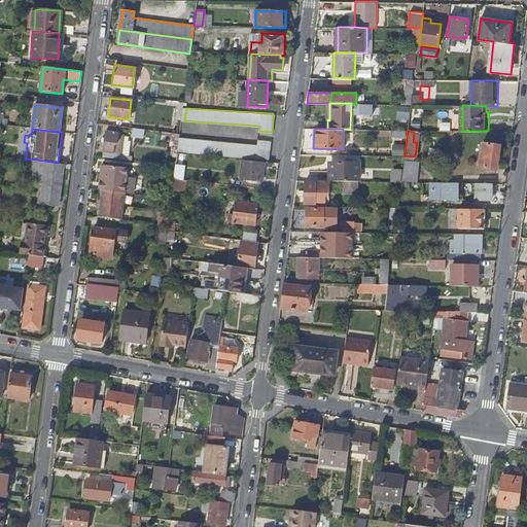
[(103,156),(131,160),(131,154),(123,153),(125,137),(116,136),(116,133),(106,132),(103,156)]
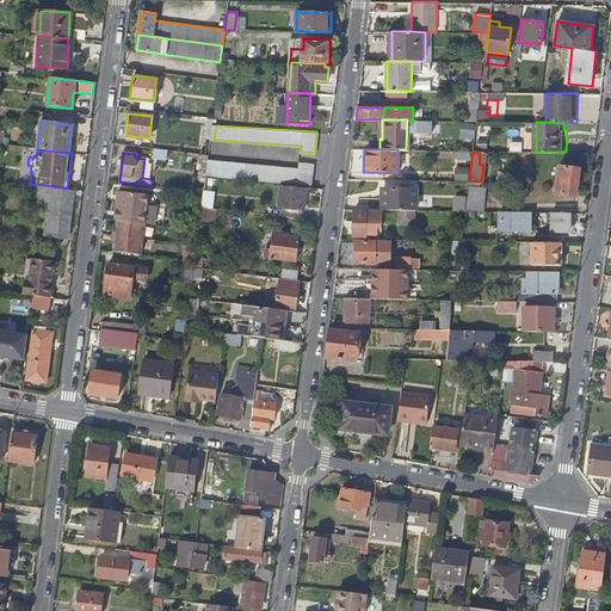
[(207,164),(204,177),(312,185),(314,162),(298,161),(298,168),(207,161),(207,164)]
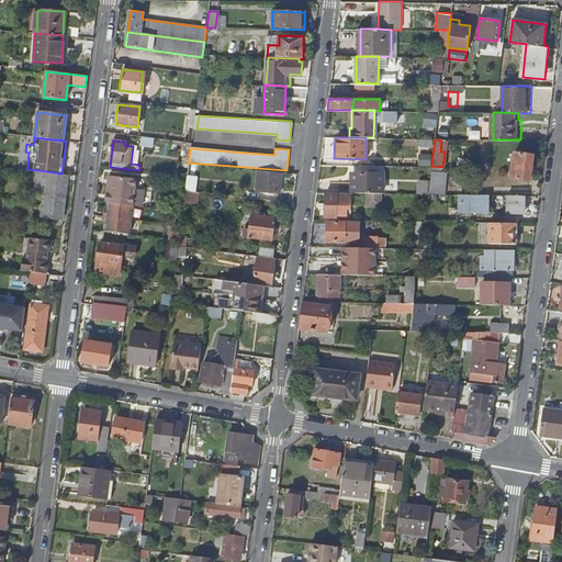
[(534,155),(515,152),(510,177),(529,180),(534,155)]
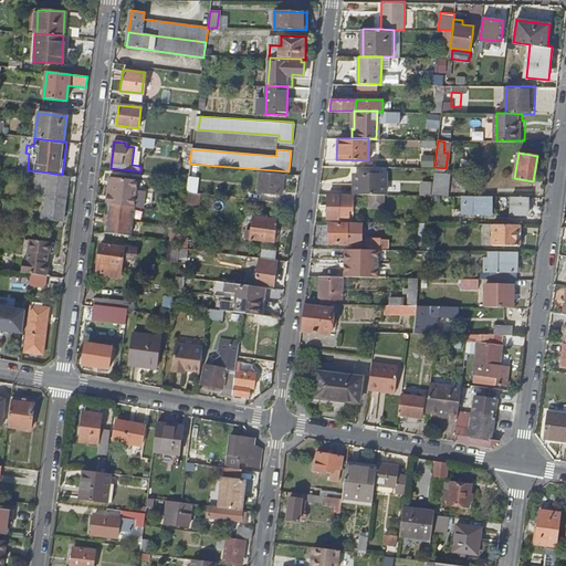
[(62,175),(39,171),(35,195),(45,196),(42,219),(61,221),(67,176),(62,175)]
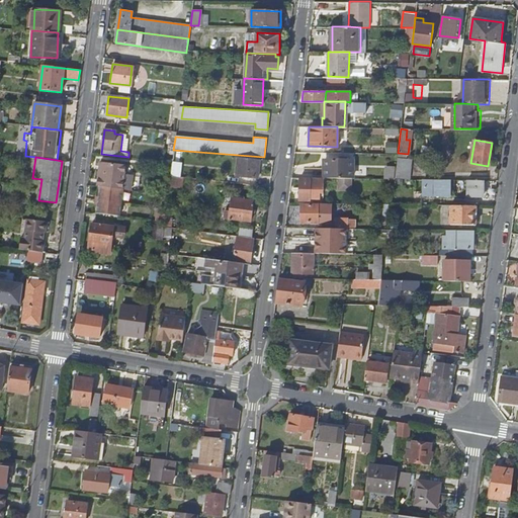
[(260,160),(238,157),(236,175),(258,178),(260,160)]
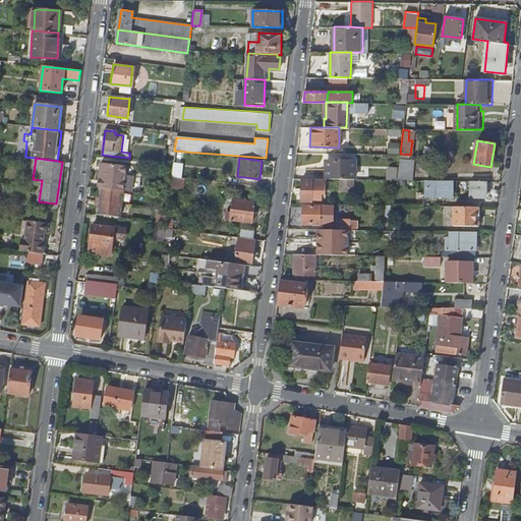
[(415,160),(400,159),(399,177),(414,178),(415,160)]
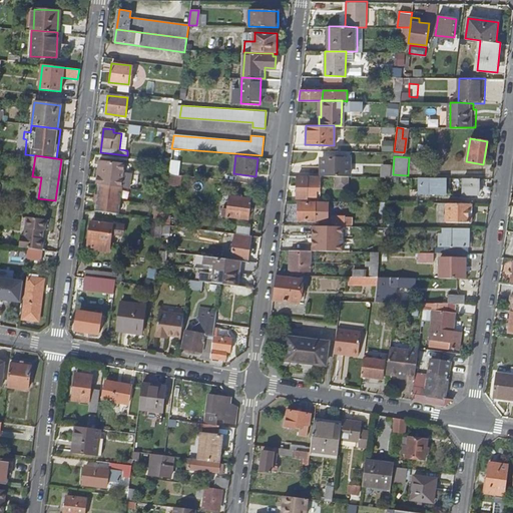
[(327,175),(337,175),(348,175),(348,157),(327,157),(327,175)]
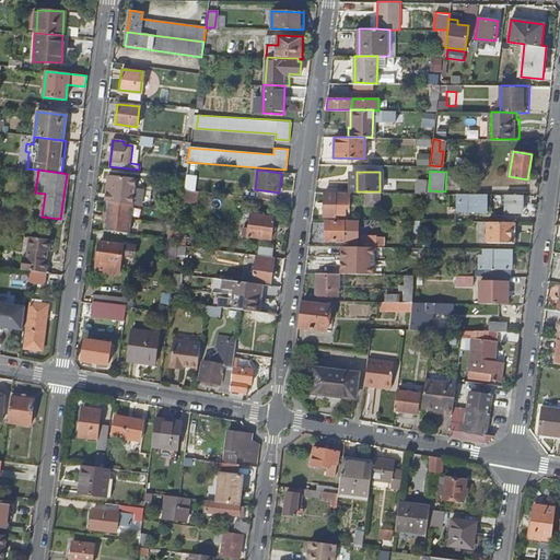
[(108,200),(125,202),(132,203),(133,203),(136,186),(127,185),(128,177),(108,174),(105,200),(108,200)]
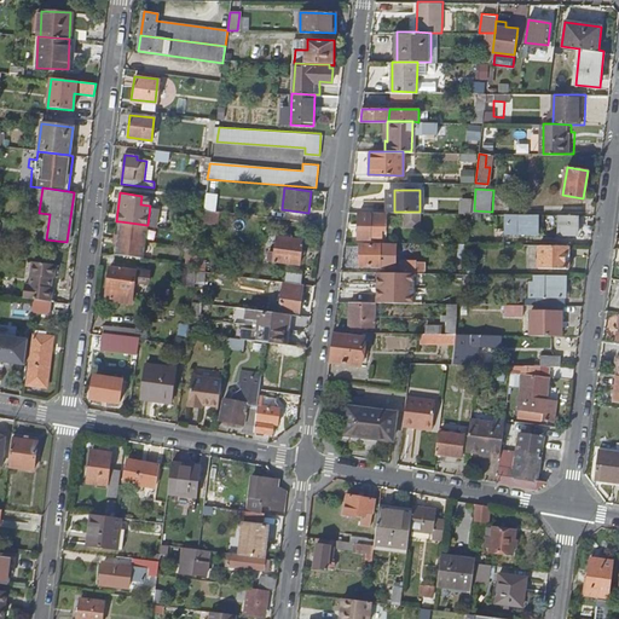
[(204,200),(203,209),(212,210),(213,196),(206,195),(204,200)]
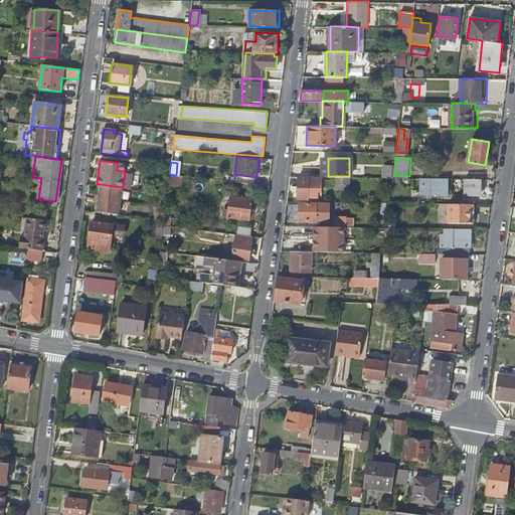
[(391,177),(393,166),(384,166),(382,177),(391,177)]
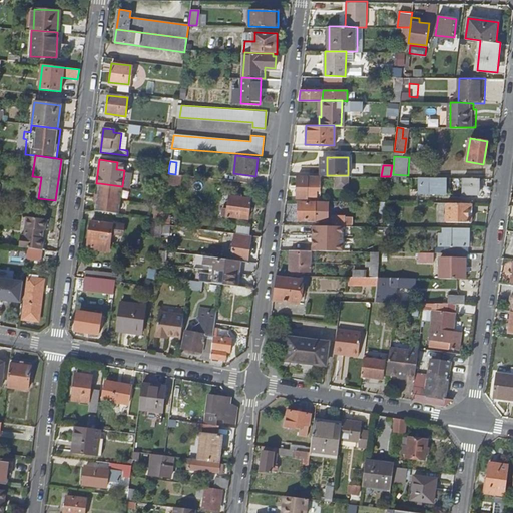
[(175,174),(168,173),(167,183),(174,184),(176,174),(175,174)]
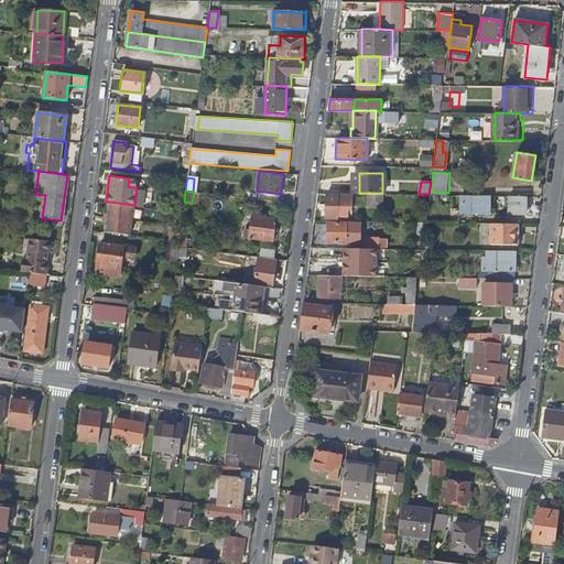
[(355,194),(327,194),(328,216),(340,216),(340,215),(351,215),(351,208),(355,208),(355,194)]
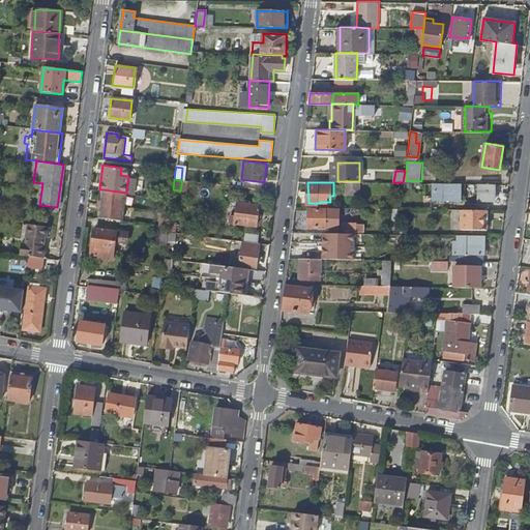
[(461,183),(446,183),(446,200),(461,200),(461,183)]
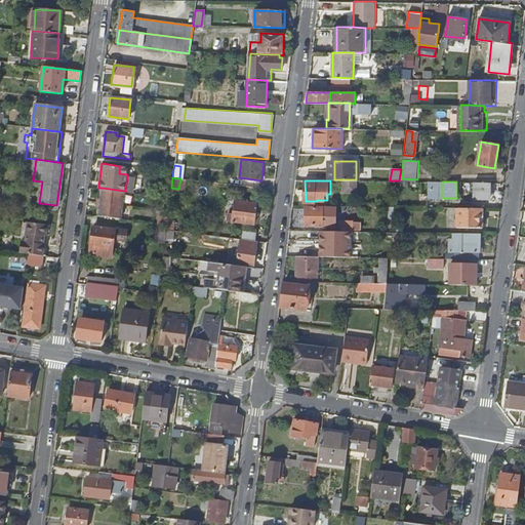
[(490,182),(475,182),(475,199),(490,199),(490,182)]
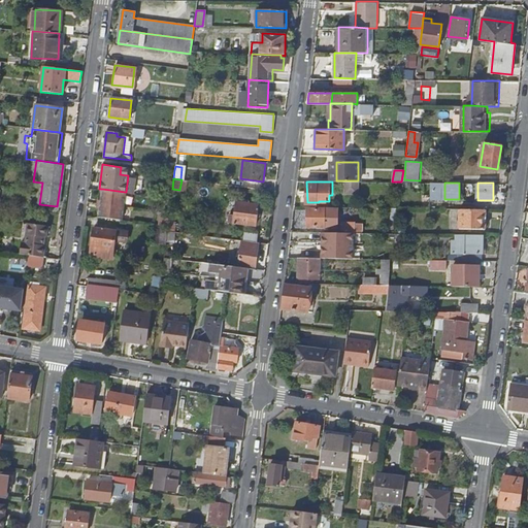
[(118,191),(102,189),(99,216),(122,219),(125,192),(118,191)]
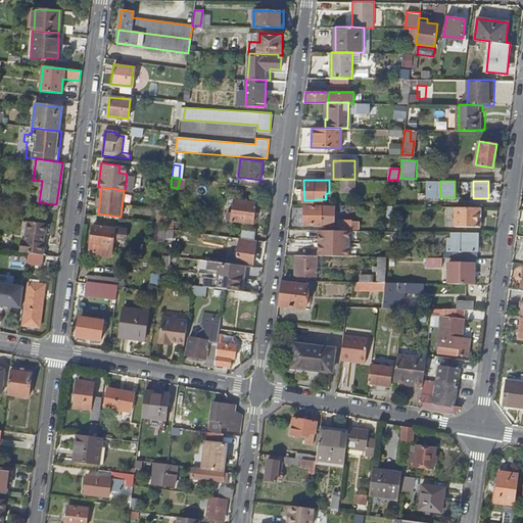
[(255,200),(233,198),(231,219),(252,222),(255,200)]
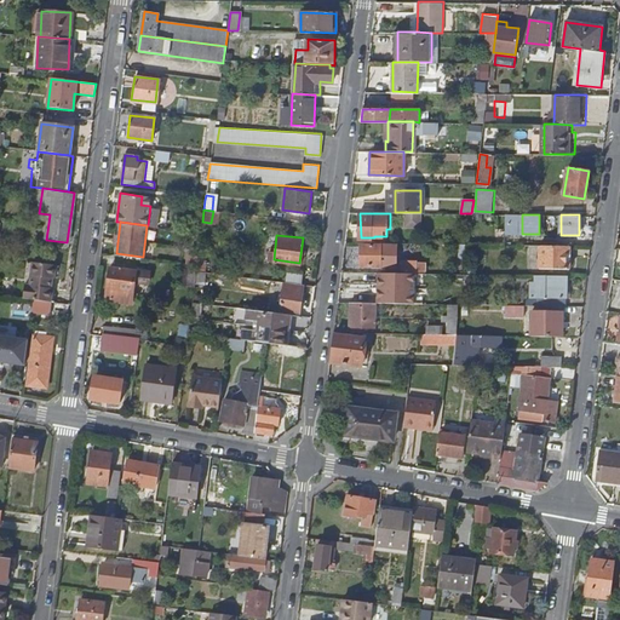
[(458,257),(466,257),(468,244),(459,242),(458,257)]
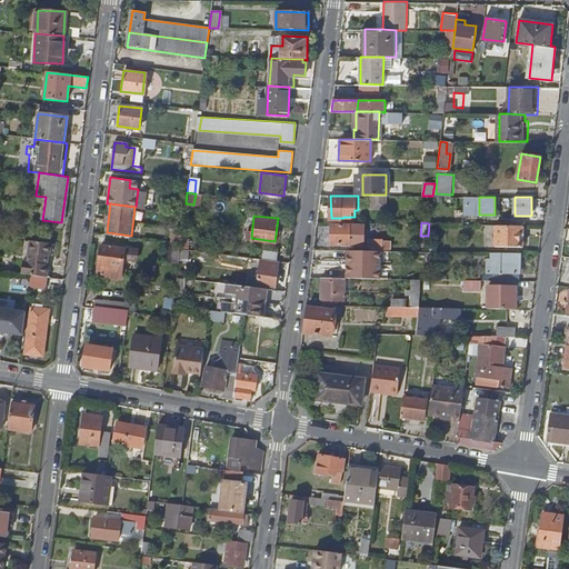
[(331,243),(363,243),(365,223),(331,223),(331,243)]
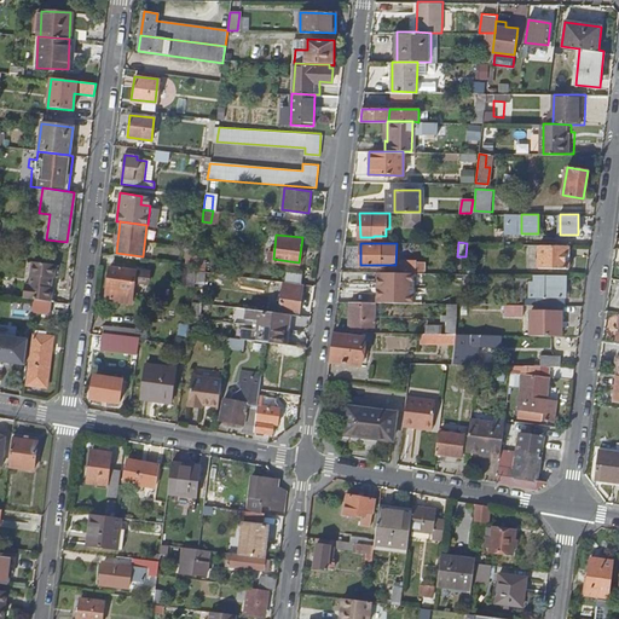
[(573,244),(544,244),(543,244),(542,266),(572,267),(573,244)]
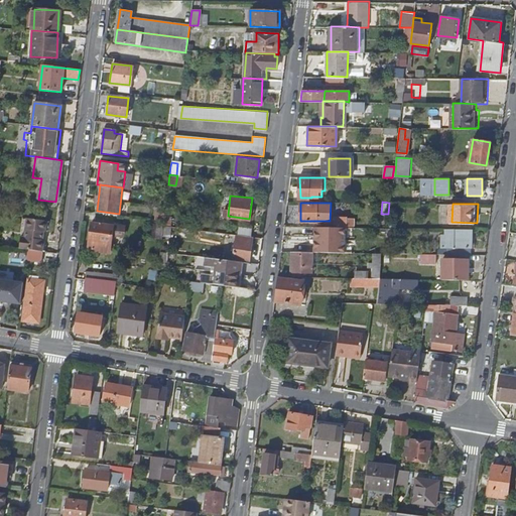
[(17,248),(26,249),(40,251),(42,240),(40,239),(41,231),(43,231),(44,221),(25,218),(22,237),(19,236),(17,248)]
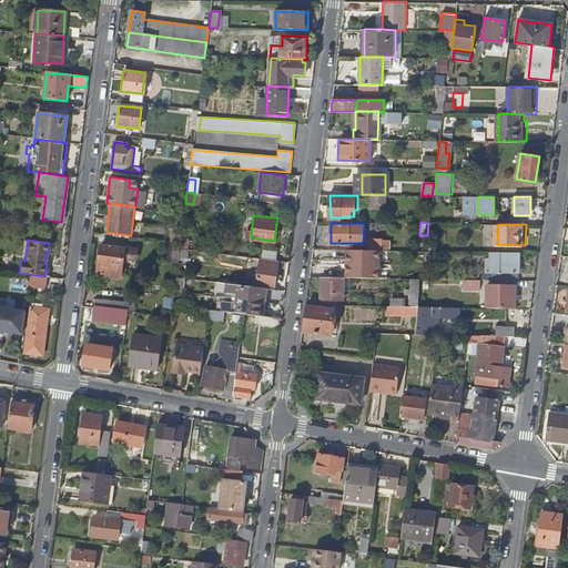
[(102,272),(117,274),(117,267),(121,267),(124,247),(101,244),(99,265),(103,265),(102,272)]
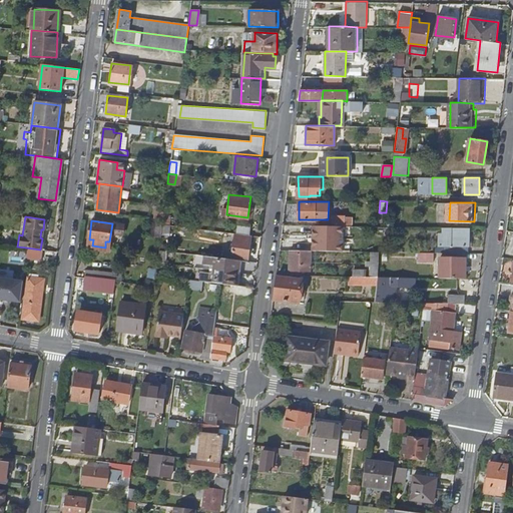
[(161,227),(160,234),(168,235),(169,224),(168,224),(161,223),(161,227)]
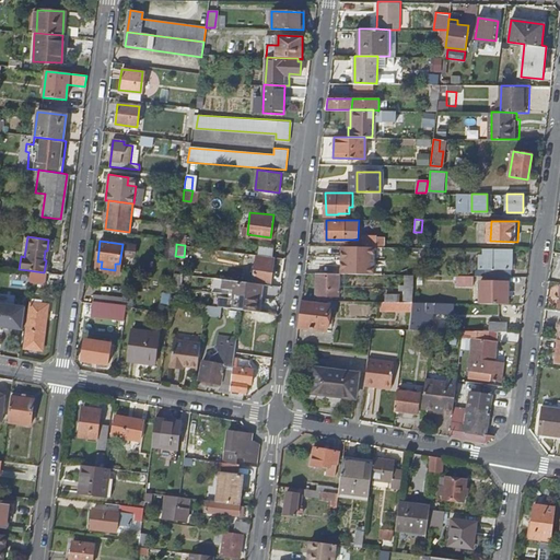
[(258,254),(264,255),(272,256),(273,246),(259,245),(258,254)]
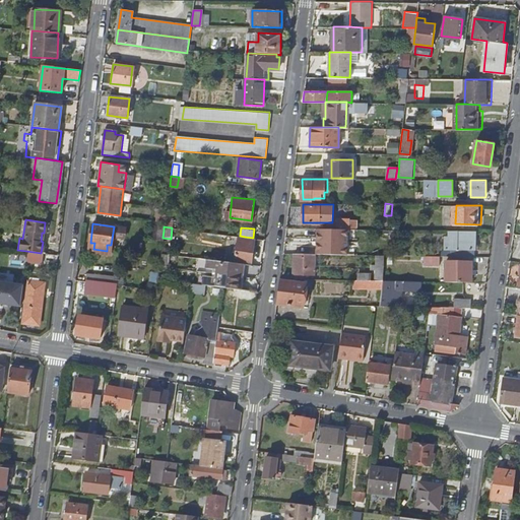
[(316,228),(316,253),(346,254),(347,229),(316,228)]
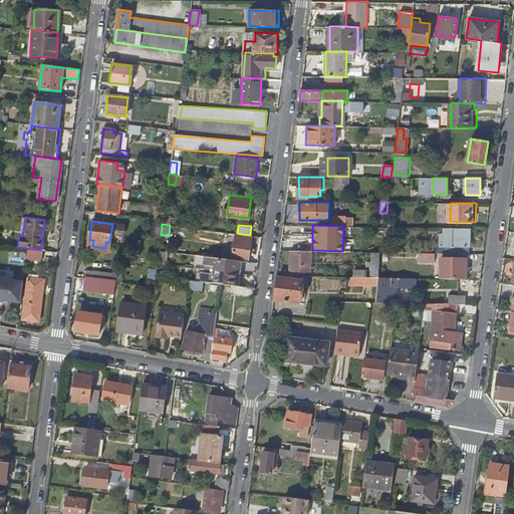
[(470,228),(453,228),(453,253),(470,253),(470,228)]
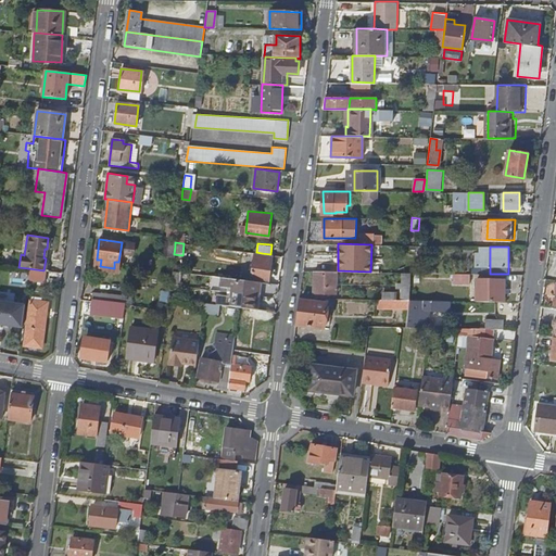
[(272,254),(270,254),(262,253),(260,266),(254,265),(253,269),(251,269),(250,277),(268,279),(272,254)]
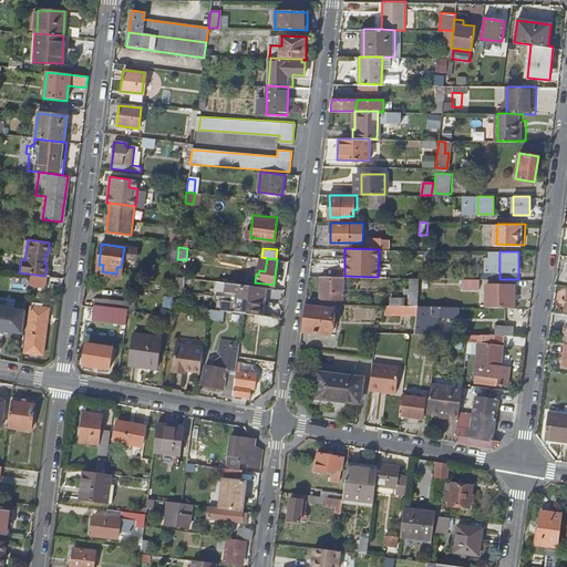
[(29,274),(27,286),(44,288),(45,276),(44,276),(29,274)]
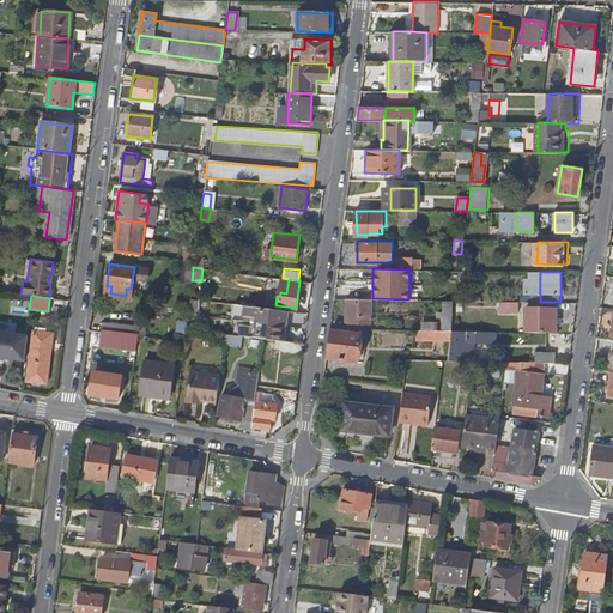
[(368,298),(351,297),(345,297),(345,321),(366,322),(368,298)]
